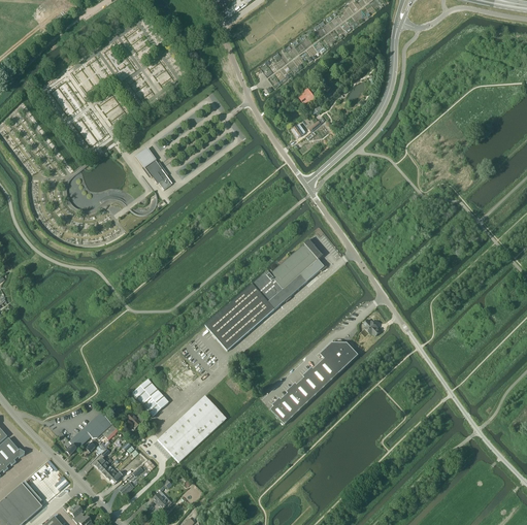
[(309,87),(299,95),(305,103),(316,96),(309,87)]
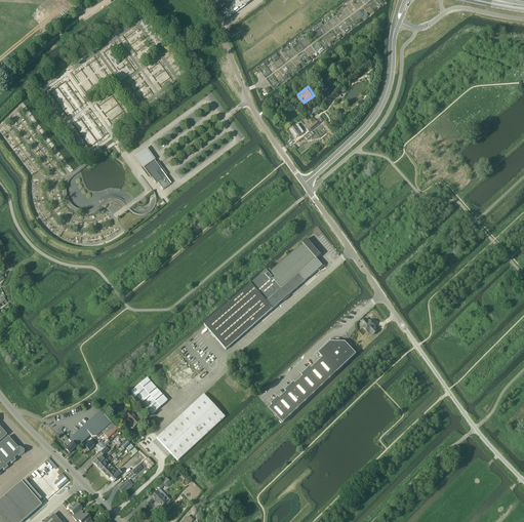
[(308,126),(310,129),(320,121),(317,118),(308,126)]
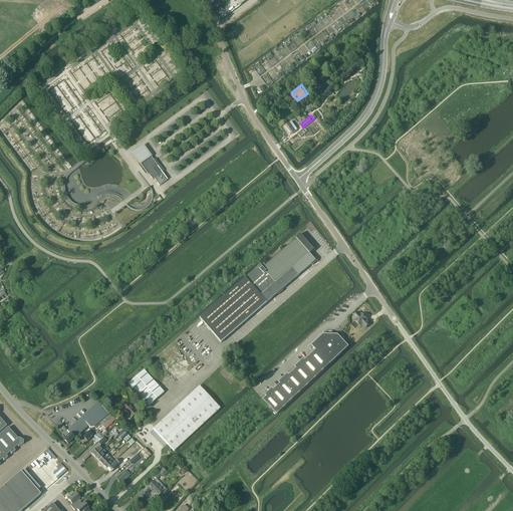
[(291,133),(298,128),(292,118),(285,123),(291,133)]
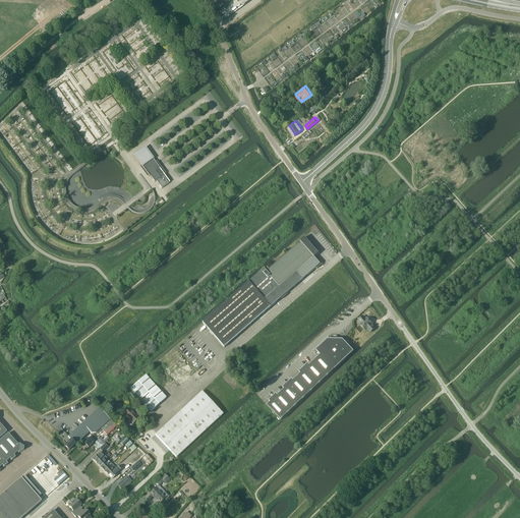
[(159,166),(160,166),(146,146),(134,154),(150,173),(151,173),(156,179),(157,178),(163,185),(170,180),(159,166)]
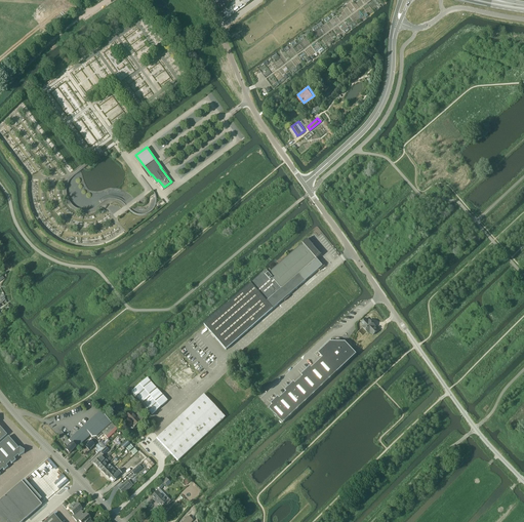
[(270,266),(252,281),(274,307),(323,264),(318,256),(322,252),(308,236),(304,240),(304,241),(273,268),(270,266)]
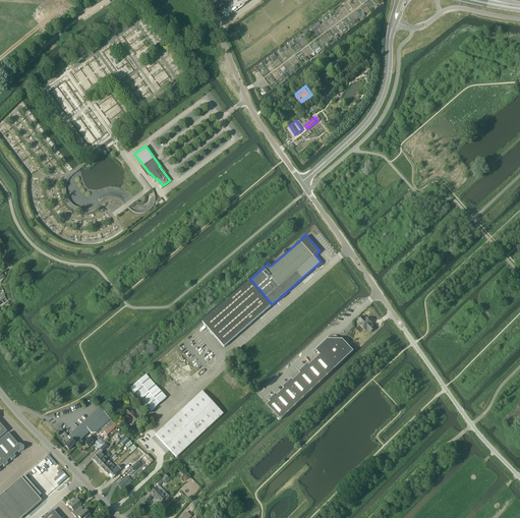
[(272,304),(250,279),(249,278),(249,279),(204,320),(225,344),(272,304)]
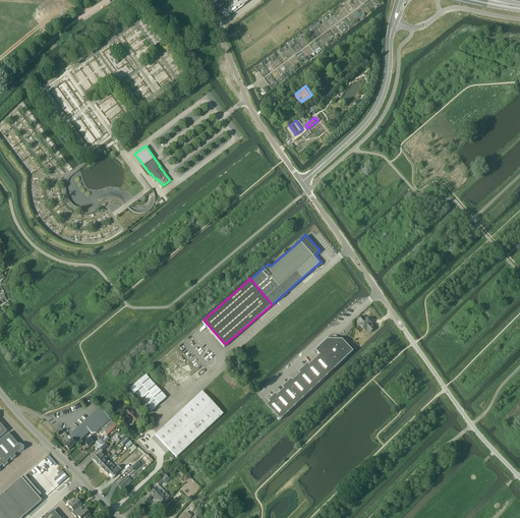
[(371,330),(376,326),(372,322),(373,322),(367,315),(366,317),(363,313),(359,319),(361,321),(360,322),(366,328),(367,327),(371,330)]
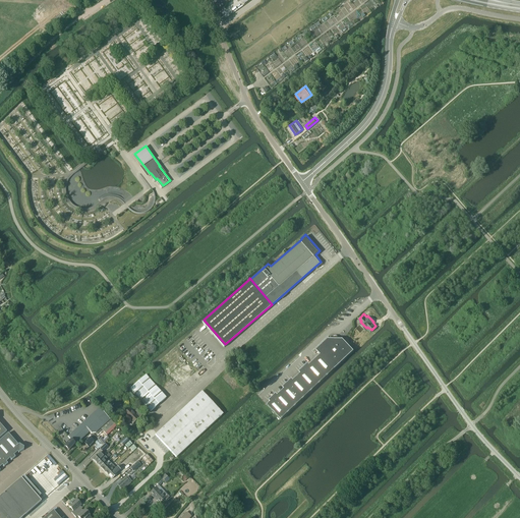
[(316,348),(321,352),(322,352),(335,367),(354,349),(343,337),(338,337),(338,335),(335,335),(335,337),(329,337),(316,348)]
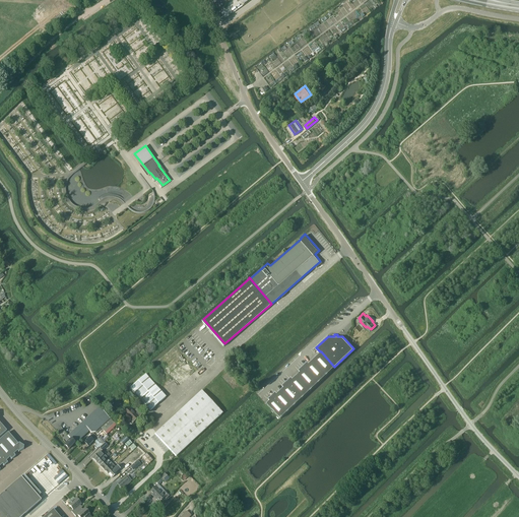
[(320,351),(313,359),(320,366),(327,373),(334,367),(321,351),(320,351)]
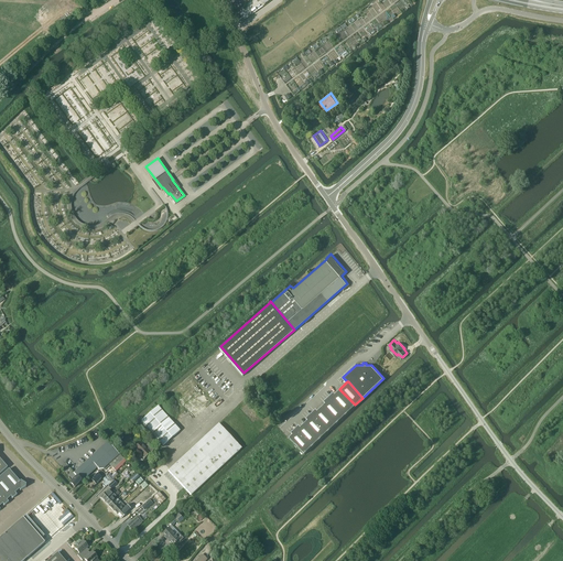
[(334,391),(329,396),(335,402),(342,409),(346,413),(355,405),(347,397),(339,389),(336,392),(334,391)]
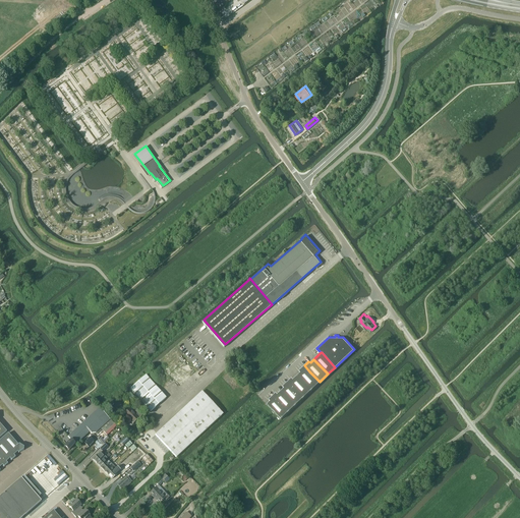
[(301,371),(297,375),(301,379),(307,385),(311,390),(320,382),(315,378),(309,371),(304,365),(300,369),(301,371)]
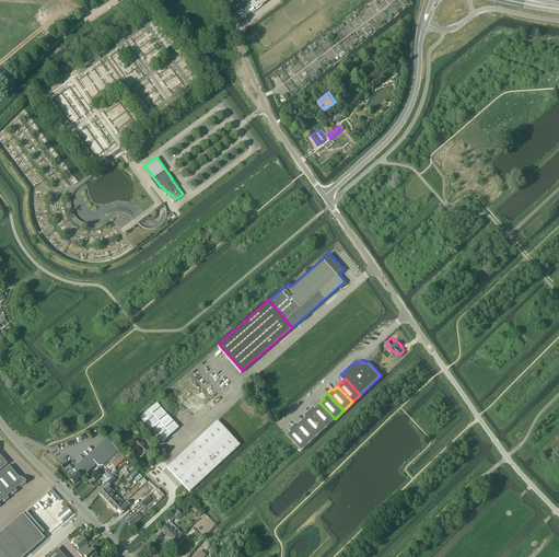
[(158,401),(141,415),(163,440),(179,425),(158,401)]
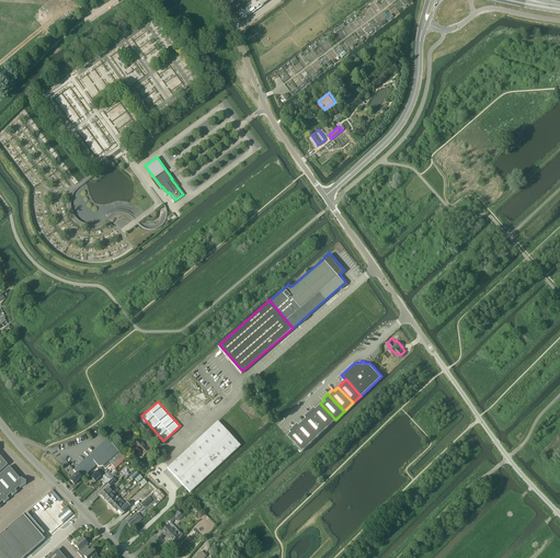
[(315,406),(310,410),(316,417),(323,424),(327,428),(335,420),(331,414),(324,408),(320,403),(317,408),(315,406)]
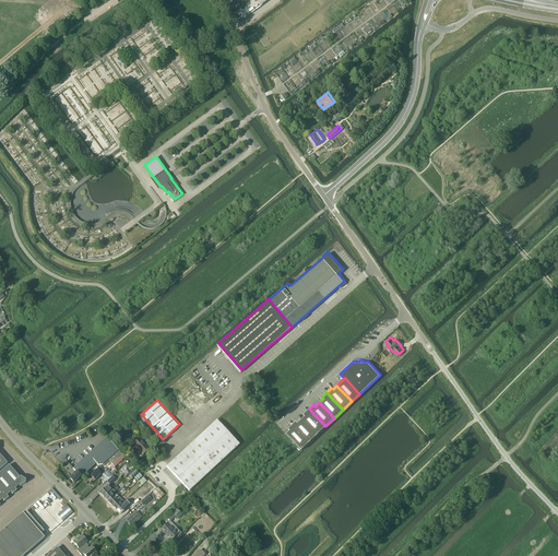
[(306,415),(301,418),(306,424),(313,432),(317,435),(325,426),(322,423),(315,415),(309,409),(305,413),(306,415)]
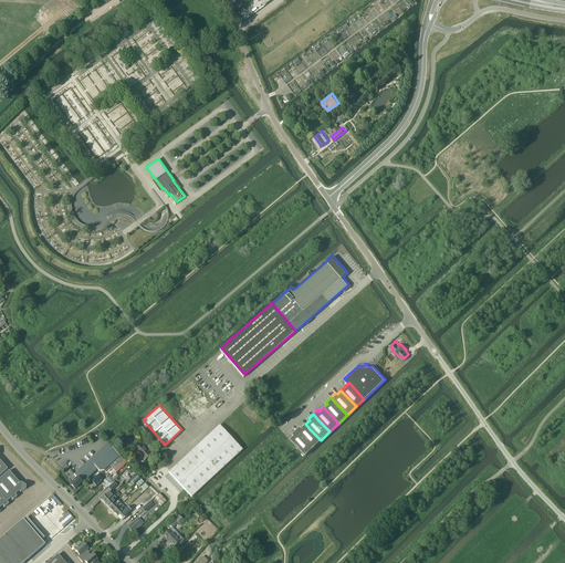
[(219,424),(169,470),(192,494),(242,448),(219,424)]
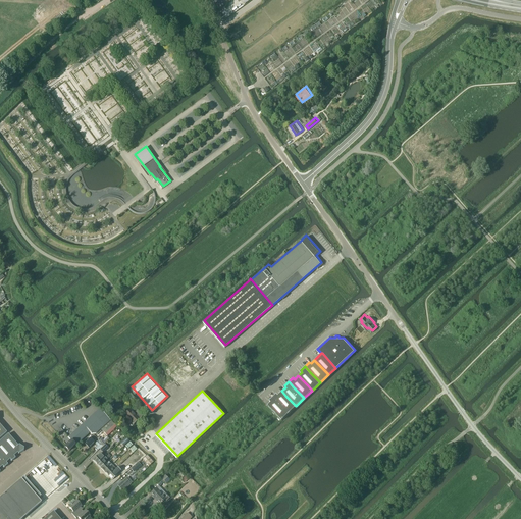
[(277,393),(273,396),(279,402),(284,407),(290,412),(296,406),(293,403),(285,396),(281,391),(278,394),(277,393)]
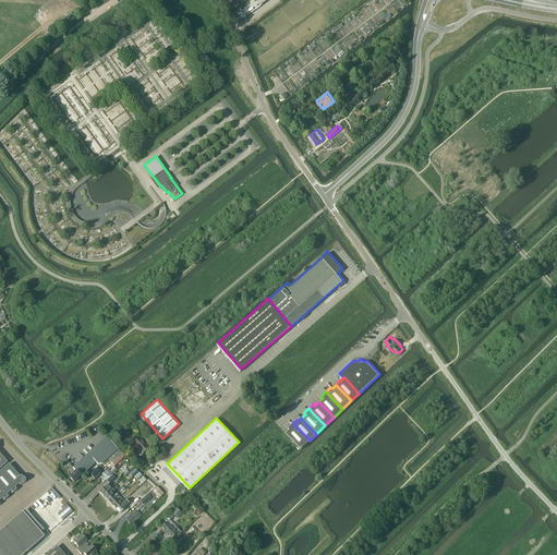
[(125,424),(132,431),(135,427),(129,421),(125,424)]
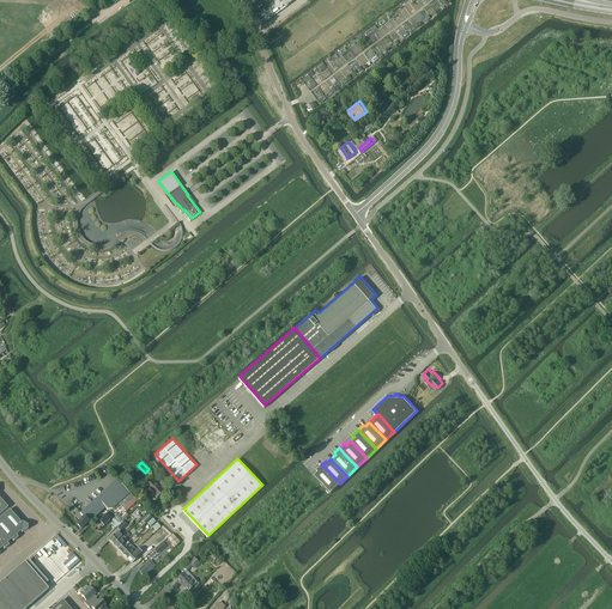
[(319,470),(315,474),(332,491),(340,483),(334,477),(328,472),(321,464),(317,468),(319,470)]
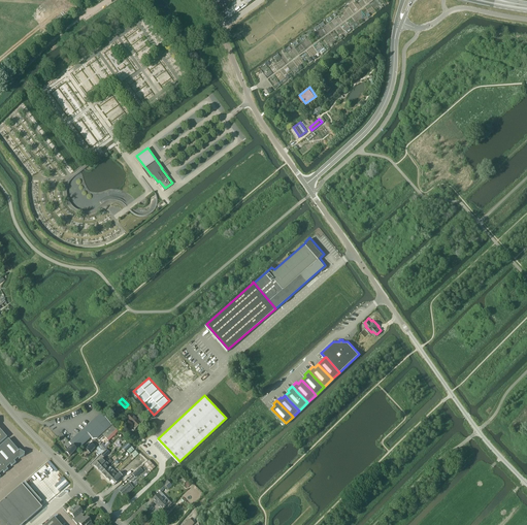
[(72,443),(77,448),(92,435),(93,436),(98,436),(102,431),(112,423),(102,412),(101,411),(70,439),(72,443)]
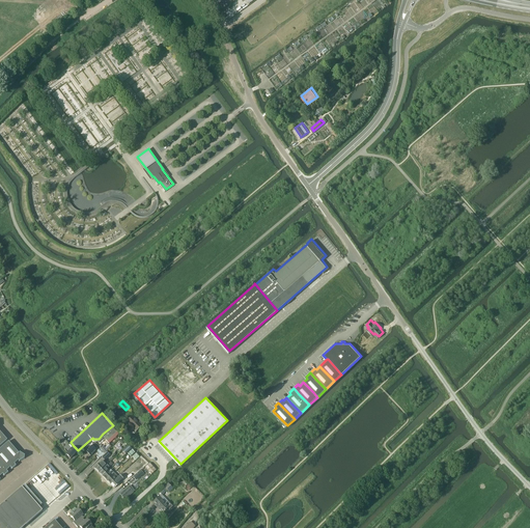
[(136,428),(142,423),(138,420),(139,419),(133,413),(128,418),(134,424),(133,425),(136,428)]
